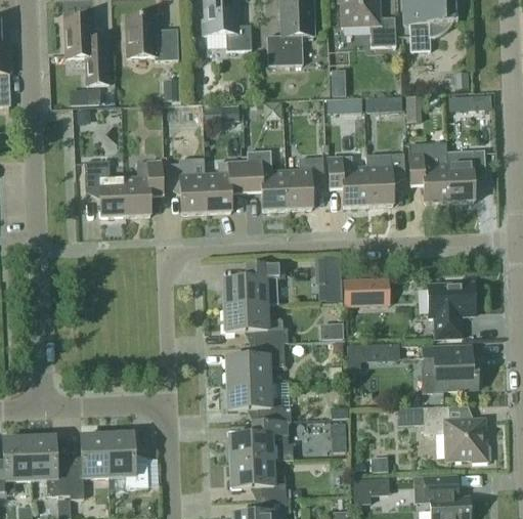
[(204,0),(206,17),(203,17),(204,34),(226,33),(227,50),(252,49),(251,25),(238,25),(236,0),(204,0)]
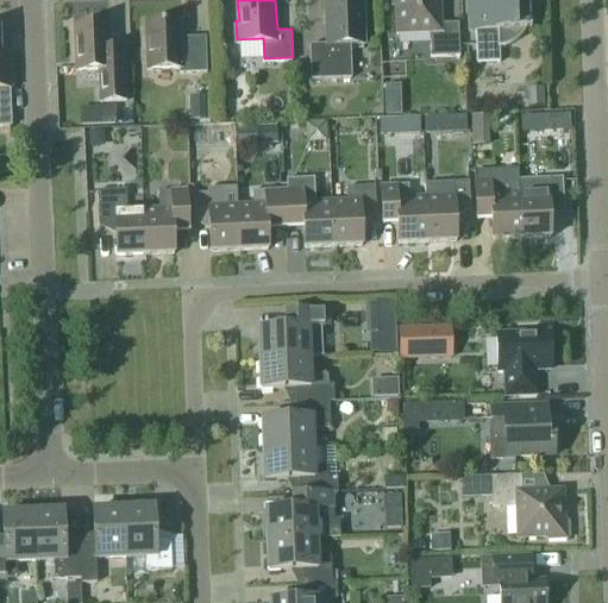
[(365,41),(365,31),(363,0),(325,0),(327,41),(311,41),(312,75),(352,74),(351,41),(365,41)]
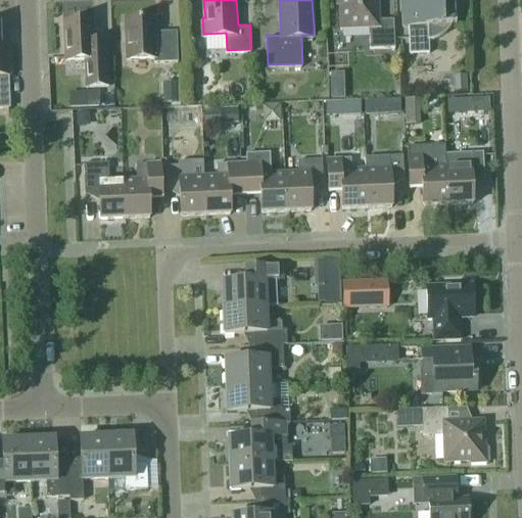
[(340,1),(340,26),(370,25),(371,45),(395,44),(394,16),(379,16),(378,0),(337,0),(337,1),(340,1)]
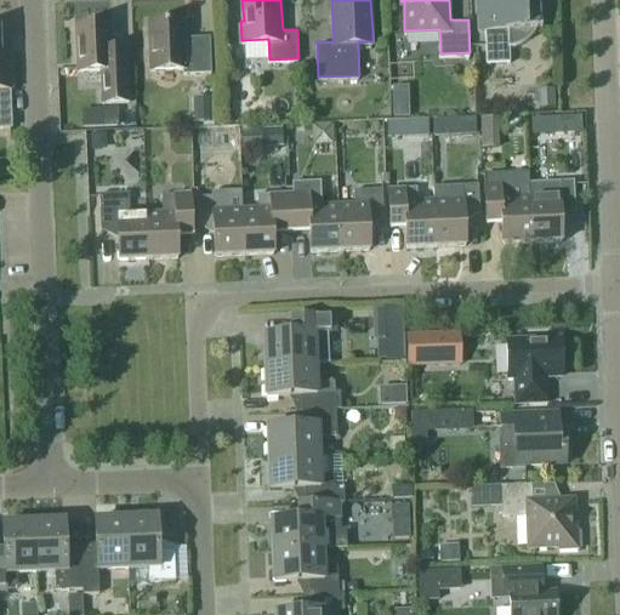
[(535,29),(538,26),(542,24),(540,0),(478,0),(479,27),(485,27),(487,60),(511,58),(510,44),(515,44),(518,43),(522,41),(525,39),(529,35),(530,34),(533,33),(534,30),(535,29)]
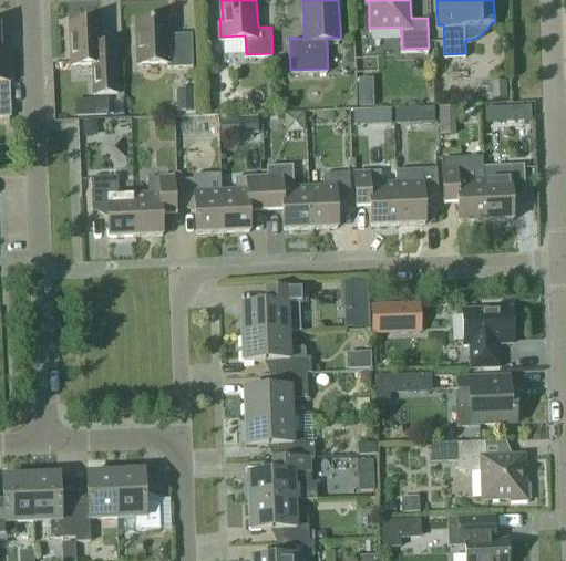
[(167,64),(193,63),(192,30),(168,31),(167,16),(136,17),(139,61),(167,60),(167,64)]
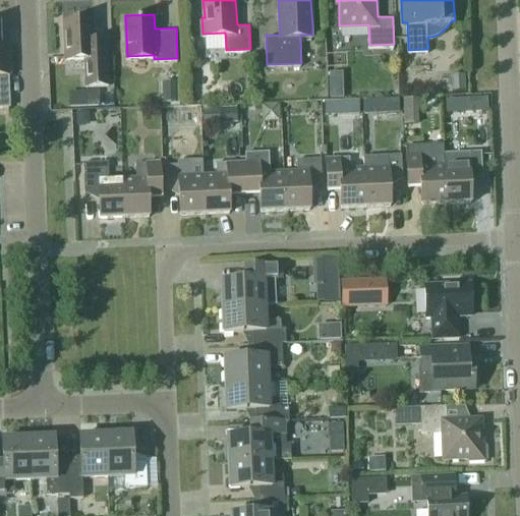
[(93,16),(63,18),(65,57),(84,56),(85,83),(109,82),(107,37),(94,38),(93,16)]
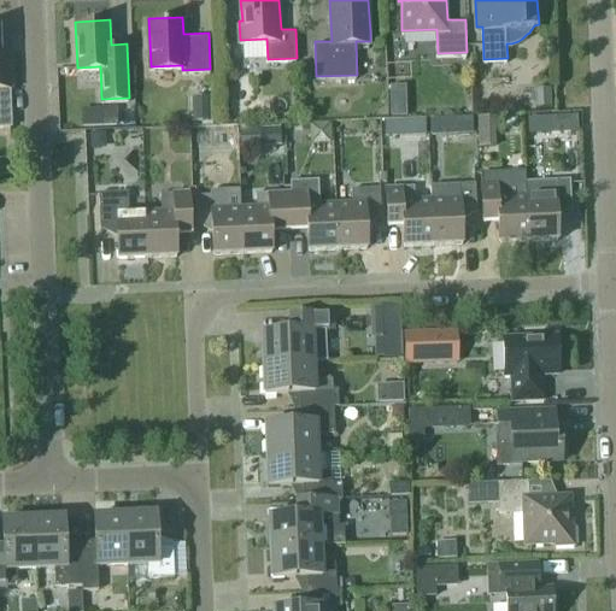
[(10,86),(12,86),(11,50),(1,50),(0,29),(0,123),(12,123),(10,86)]
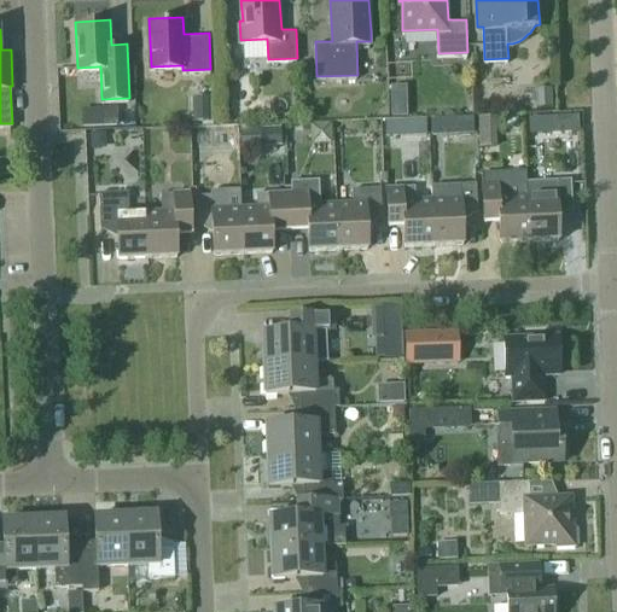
[(553,104),(552,83),(535,85),(536,105),(553,104)]
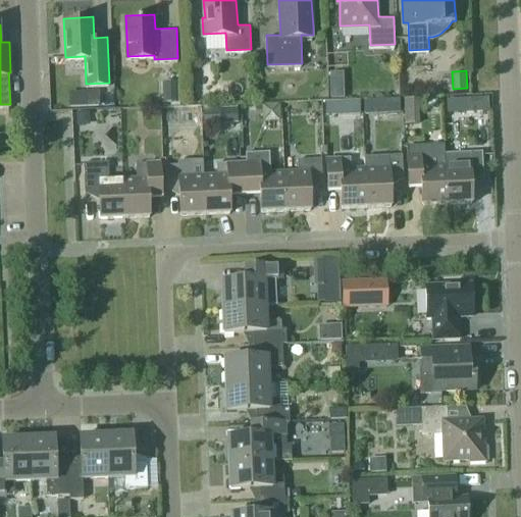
[(180,99),(179,78),(161,79),(162,100),(180,99)]
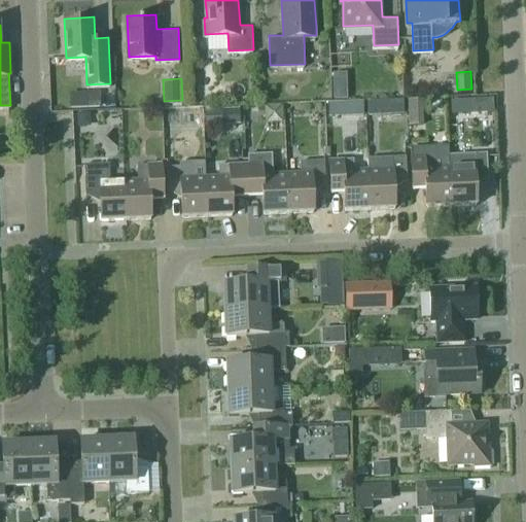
[(69,90),(69,105),(100,103),(100,88),(69,90)]
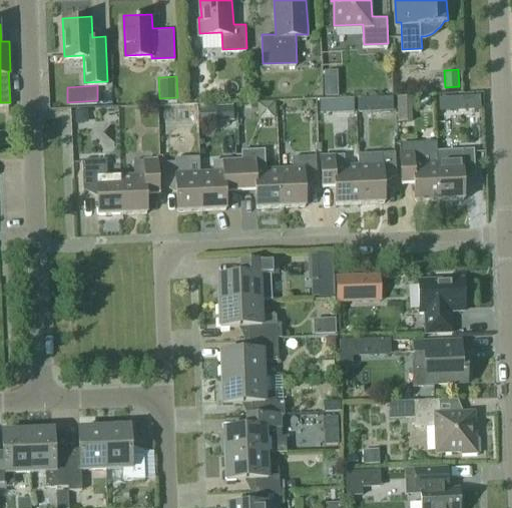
[(457,106),(456,93),(440,94),(441,106),(457,106)]
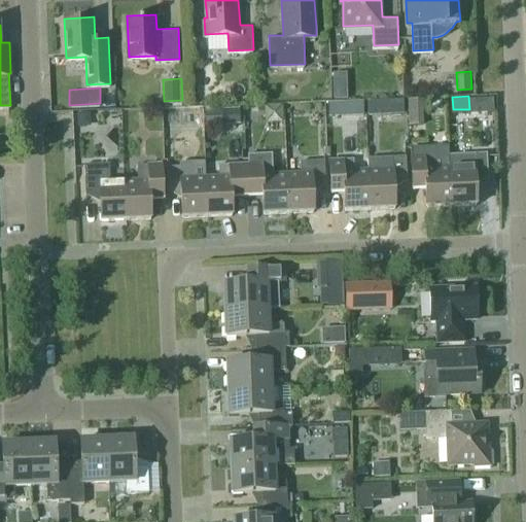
[(422,97),(409,97),(409,110),(410,123),(423,122),(422,109),(422,97)]
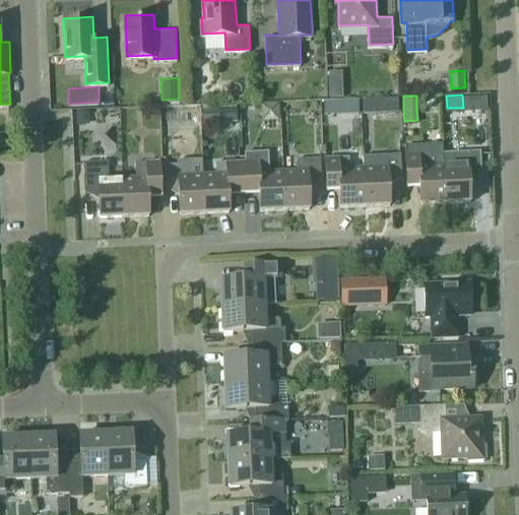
[(375,97),(364,97),(364,111),(376,111),(375,97)]
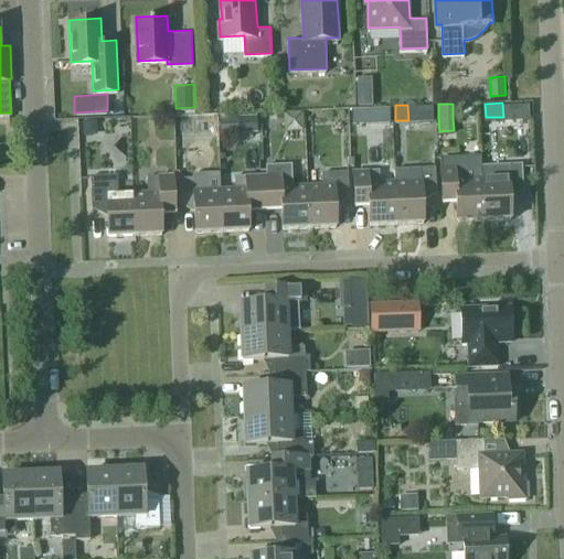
[(364,106),(352,107),(352,121),(362,121),(365,114),(364,106)]
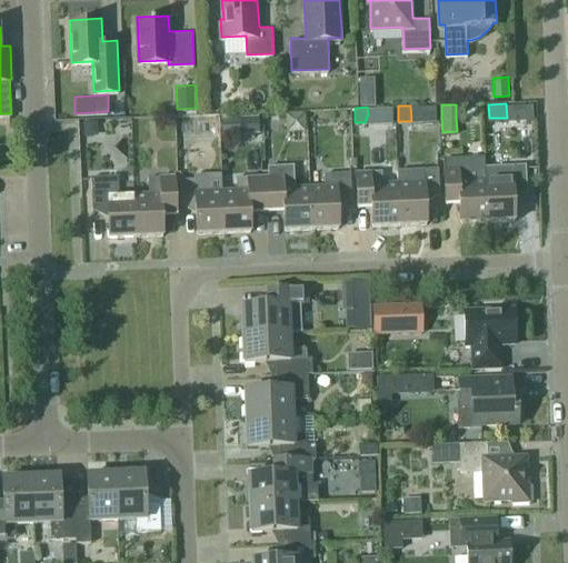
[(259,113),(241,113),(241,127),(253,127),(253,129),(260,129),(259,113)]
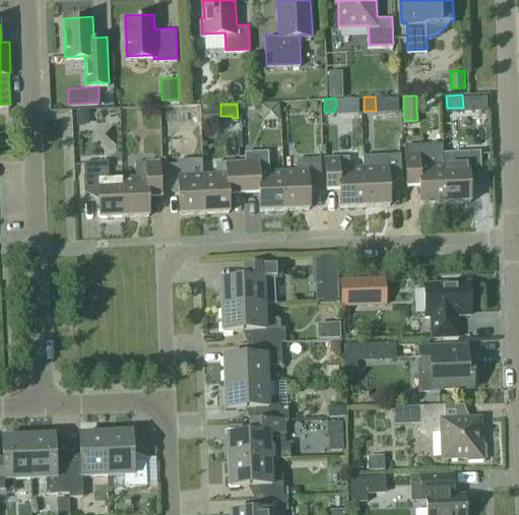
[(261,108),(262,126),(279,126),(279,108),(261,108)]
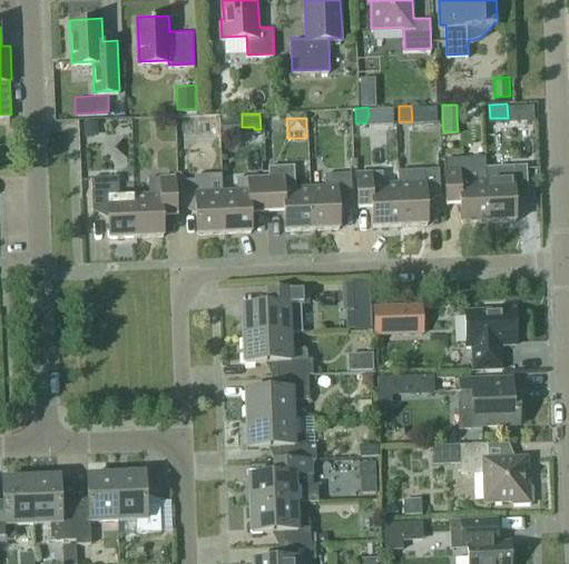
[(84,119),(85,134),(92,134),(98,128),(98,119),(84,119)]
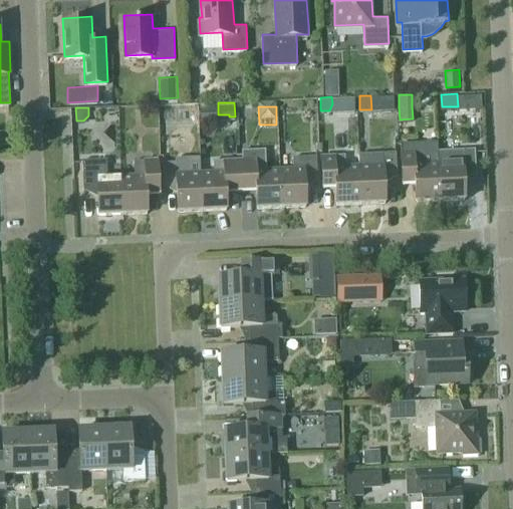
[(403,184),(416,183),(416,199),(441,198),(439,160),(426,161),(425,140),(401,141),(403,184)]
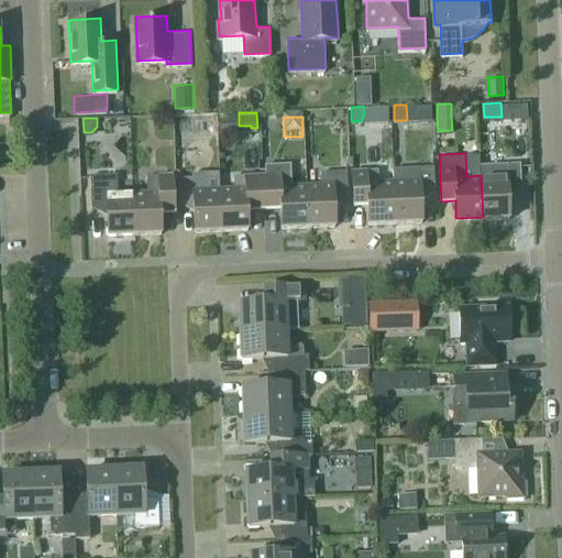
[(264,209),(281,209),(282,226),(308,225),(307,183),(291,184),(291,161),(265,162),(265,172),(263,172),(264,209)]
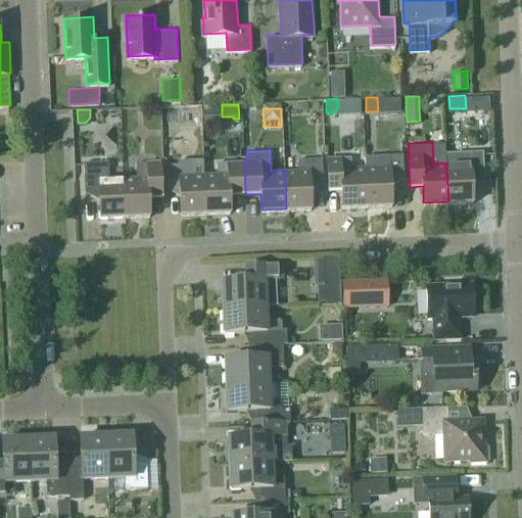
[(448,201),(473,200),(472,175),(485,174),(483,149),(460,150),(460,162),(446,162),(448,201)]
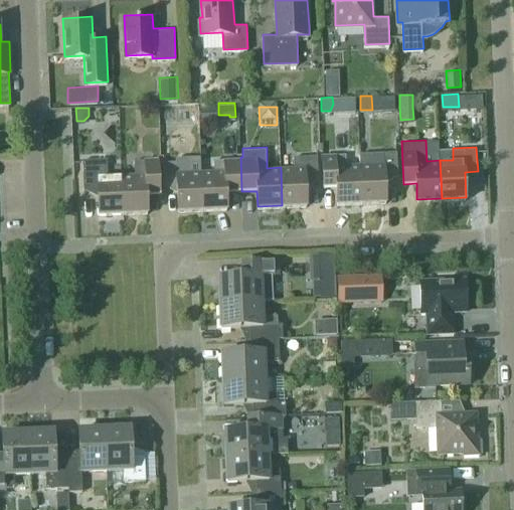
[(361,201),(386,200),(385,176),(397,175),(396,150),(373,151),(373,163),(360,164),(361,201)]
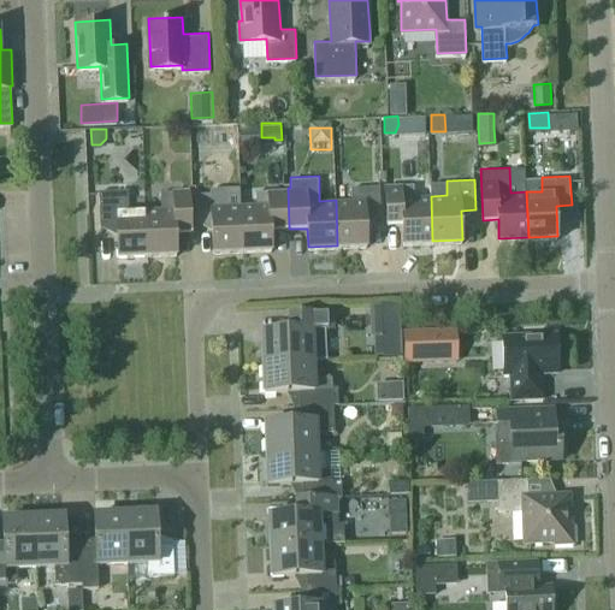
[(388,224),(402,224),(403,243),(432,241),(431,196),(414,196),(414,182),(385,183),(388,224)]
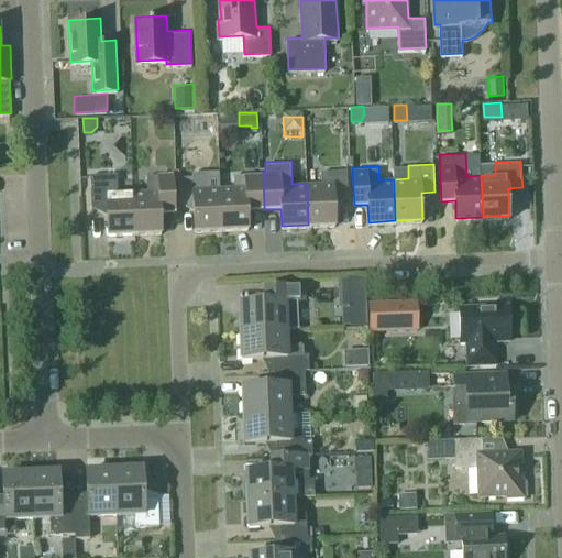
[(308,225),(335,223),(334,196),(348,195),(346,168),(321,170),(321,183),(307,183),(308,225)]
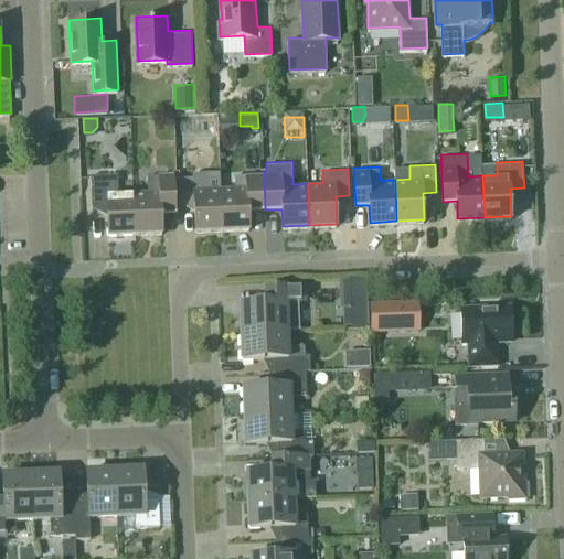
[(108,234),(136,233),(134,191),(118,192),(118,172),(91,173),(93,207),(107,206),(108,234)]
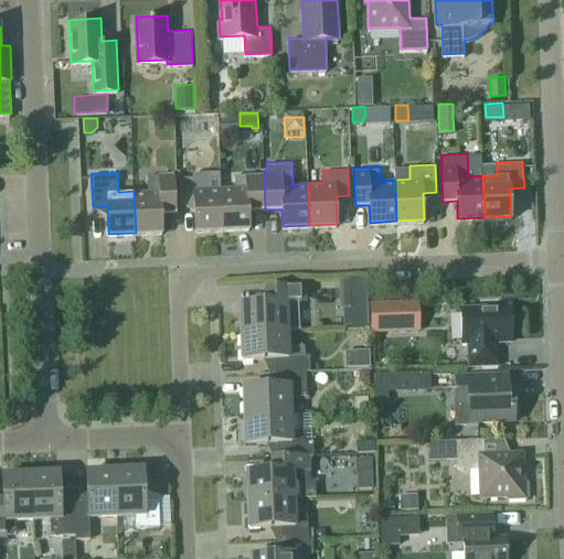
[(174,203),(173,172),(147,173),(148,190),(134,191),(136,233),(162,232),(161,204),(174,203)]
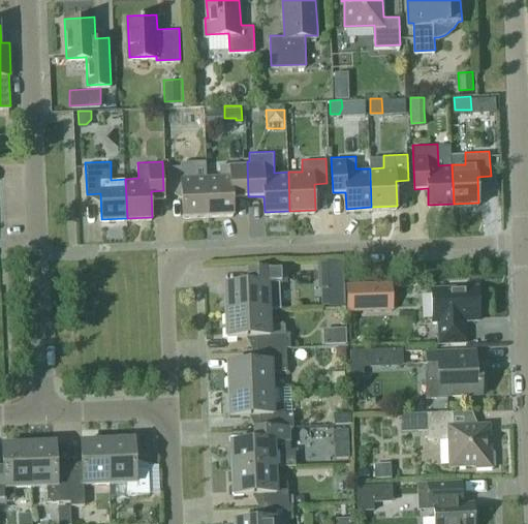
[(208,214),(234,213),(233,197),(248,196),(247,161),(220,162),(220,175),(207,176),(208,214)]
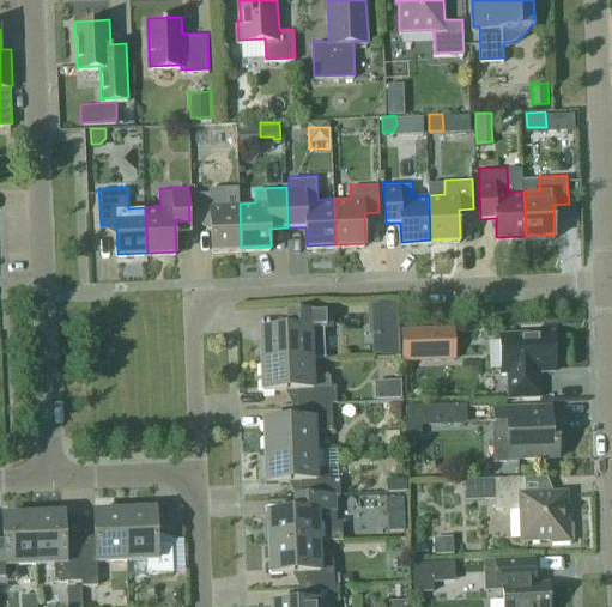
[(194,190),(197,220),(211,219),(212,249),(241,248),(240,204),(212,205),(211,190),(194,190)]
